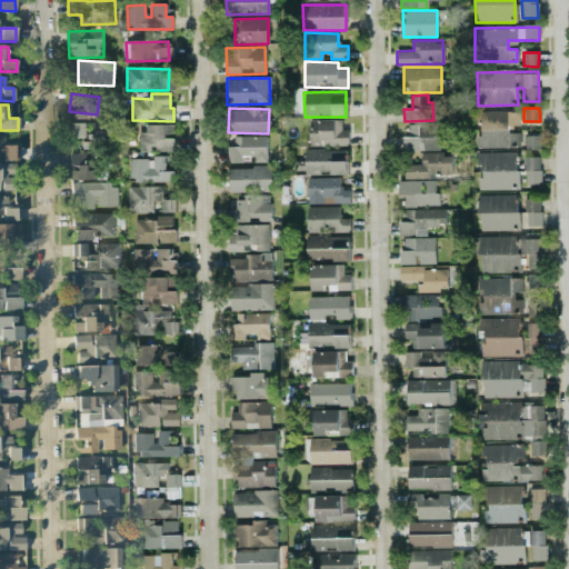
[(477,148),(518,147),(518,133),(508,133),(508,126),(519,126),(519,111),(477,111),(477,148)]
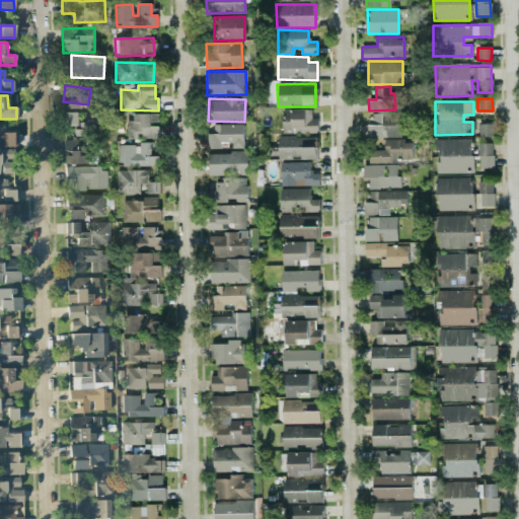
[(282,133),(318,133),(318,118),(306,118),(306,109),(282,109),(282,133)]
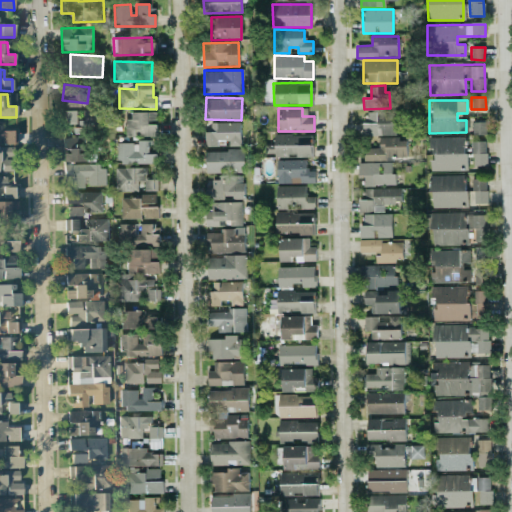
[(74,133),(102,133),(101,110),(80,110),(79,110),(67,110),(67,124),(73,124),(74,133)]
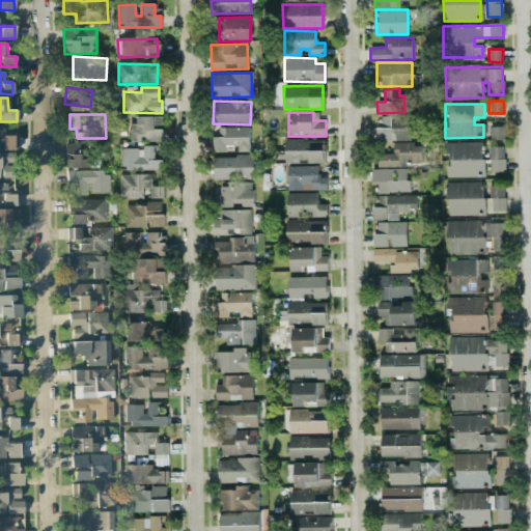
[(162,141),(162,127),(163,127),(163,116),(137,116),(137,124),(131,124),(131,141),(162,141)]
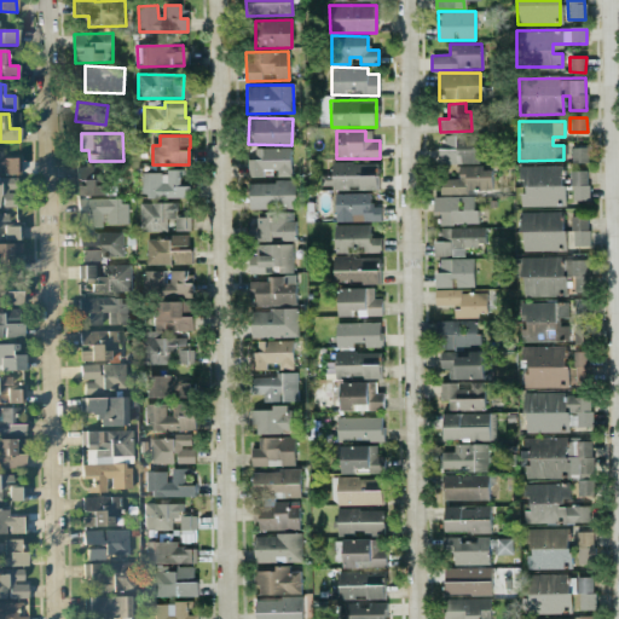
[(476,165),(478,137),(444,136),(443,150),(438,150),(438,162),(476,165)]
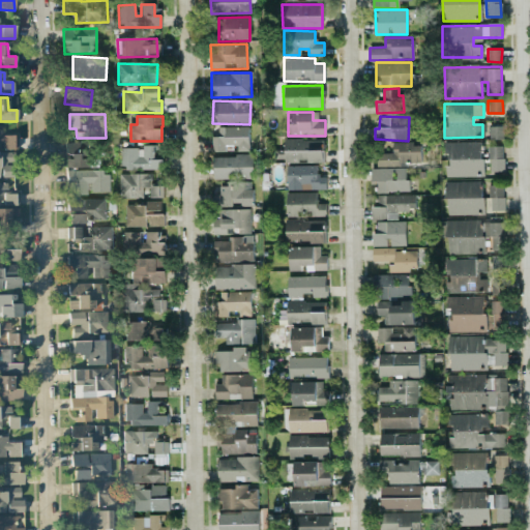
[(502,139),(502,125),(489,126),(489,139),(502,139)]
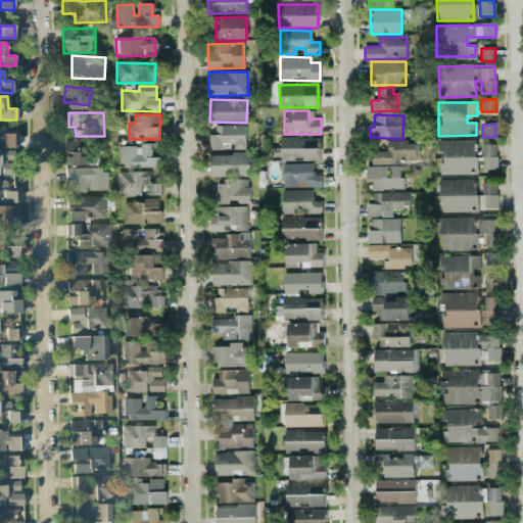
[(244,125),(216,125),(216,135),(209,135),(209,149),(232,149),(245,149),(244,125)]
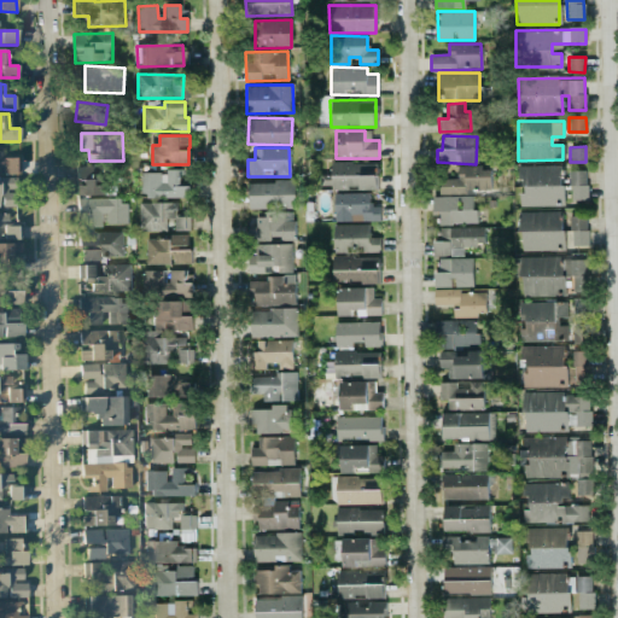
[(0,174),(16,175),(16,158),(1,158),(1,151),(0,151),(0,174)]
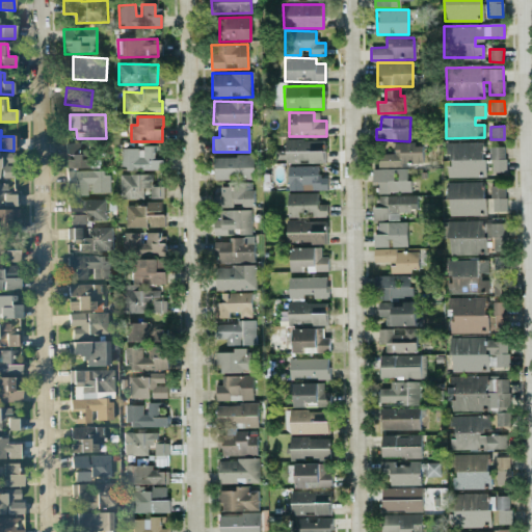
[(324,162),(324,139),(285,140),(285,163),(324,162)]
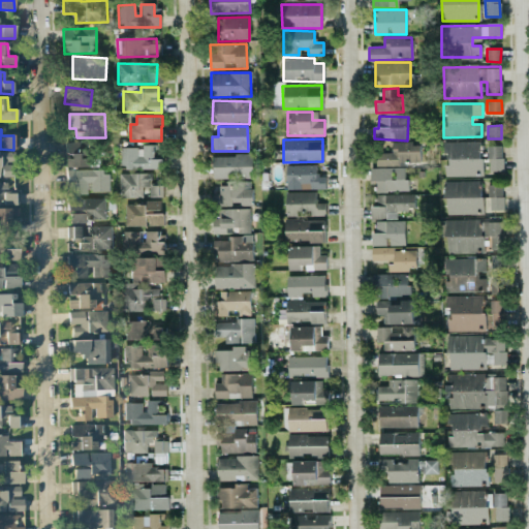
[(65,143),(66,154),(73,154),(73,158),(66,158),(66,167),(98,166),(98,158),(88,158),(88,142),(65,143)]
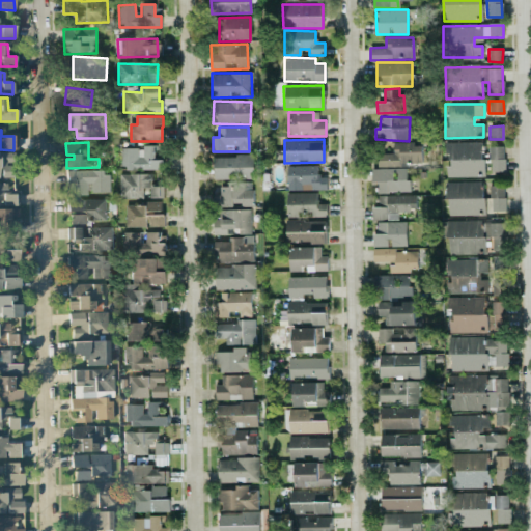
[(447,177),(483,176),(483,142),(444,143),(444,160),(447,159),(447,177)]
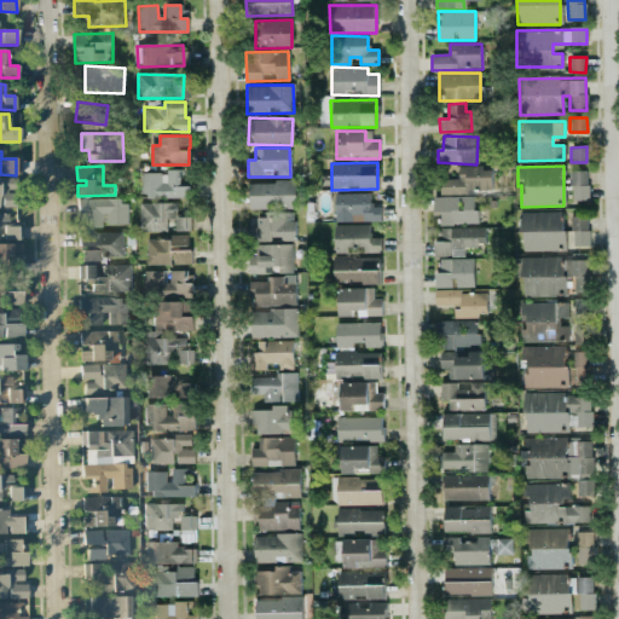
[(440,192),(491,192),(491,167),(458,167),(458,178),(440,179),(440,192)]
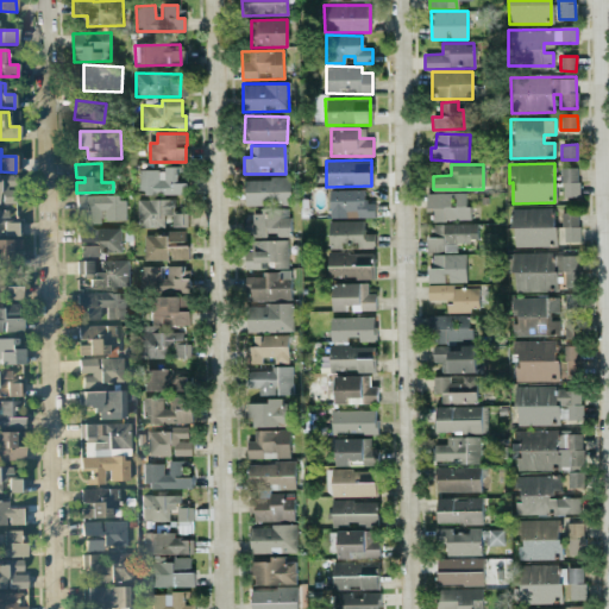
[(187,194),(187,181),(182,181),(182,167),(161,168),(161,170),(138,170),(138,195),(187,194)]
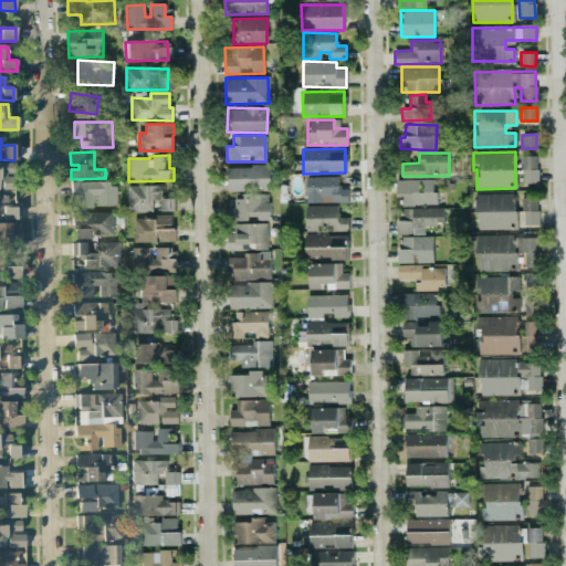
[(537,156),(522,156),(522,182),(537,184),(537,156)]
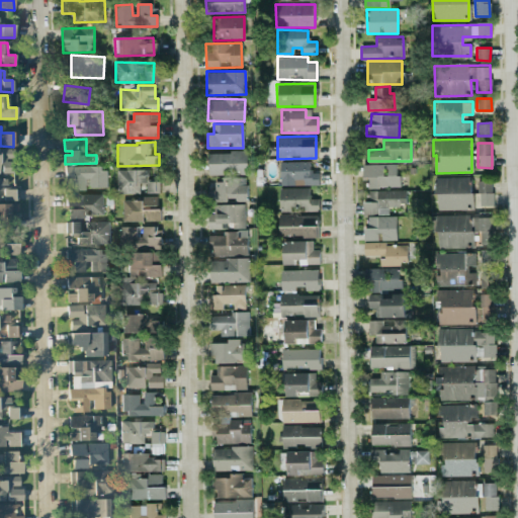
[(0,173),(1,174),(17,173),(16,151),(0,151),(0,173)]
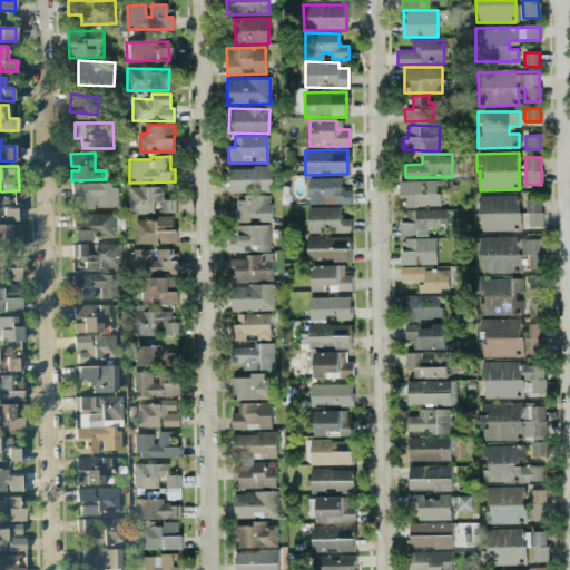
[(272,167),(228,167),(229,193),(272,192),(272,167)]
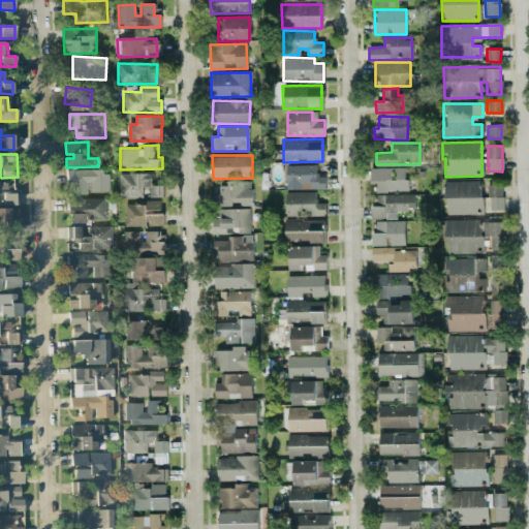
[(286,189),(325,189),(325,175),(316,175),(316,165),(286,165),(286,189)]
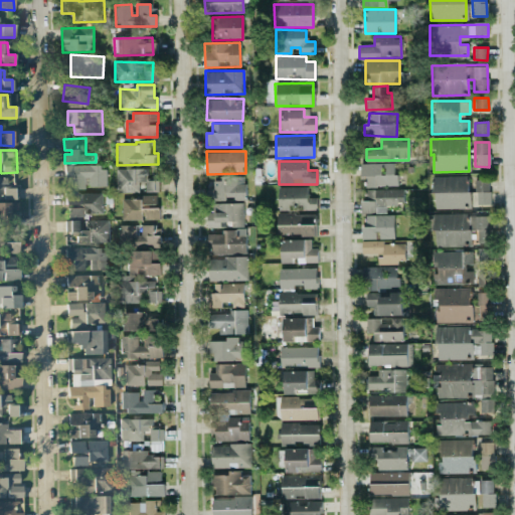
[(397,186),(397,175),(393,175),(393,163),(361,164),(361,177),(365,177),(365,187),(397,186)]
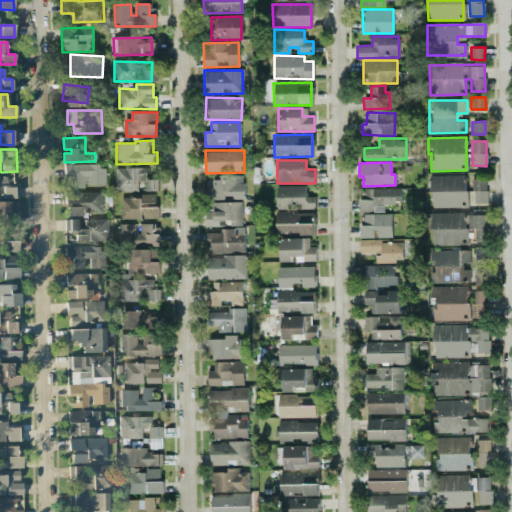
[(105,185),(105,164),(64,165),(64,177),(74,177),(74,188),(84,187),(84,185),(105,185)]
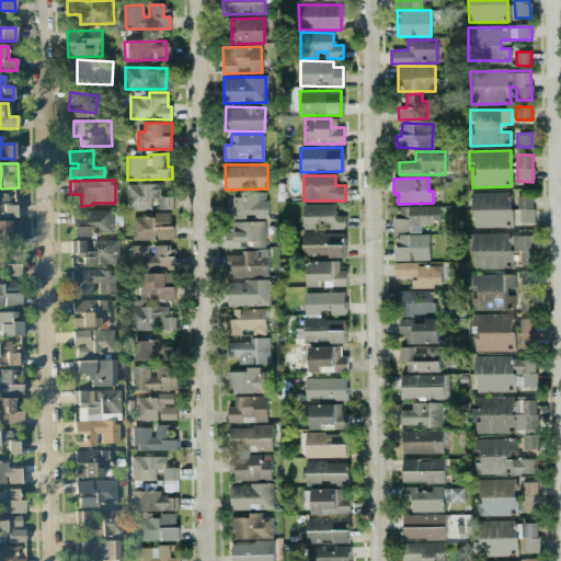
[(150,197),(159,197),(159,183),(125,184),(126,209),(150,209),(150,197)]
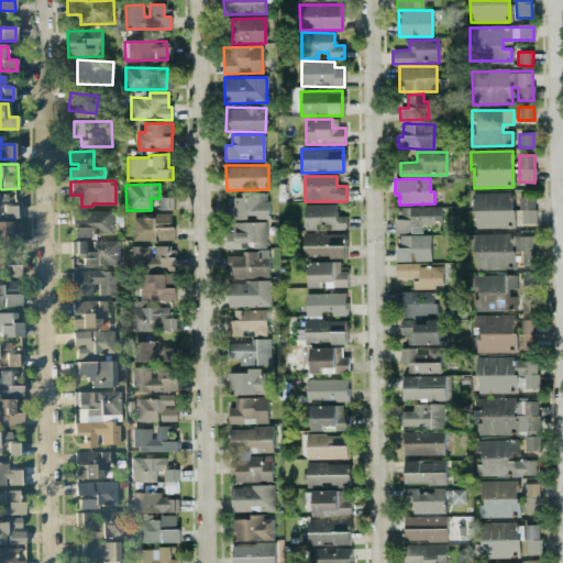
[(267,220),(267,192),(241,192),(241,198),(233,198),(232,206),(225,206),(224,219),(267,220)]
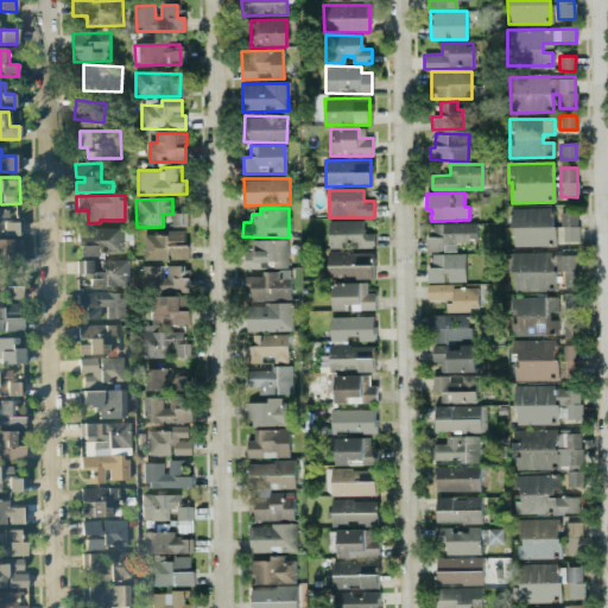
[(512,247),(553,246),(553,208),(511,208),(512,247)]
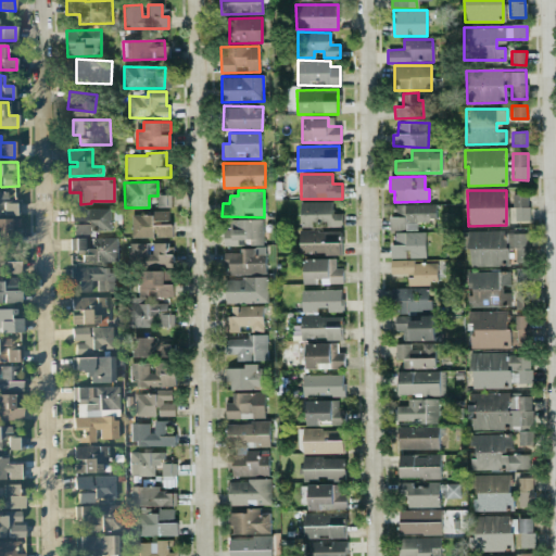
[(0,192),(0,216),(15,216),(15,203),(7,203),(7,192),(0,192)]
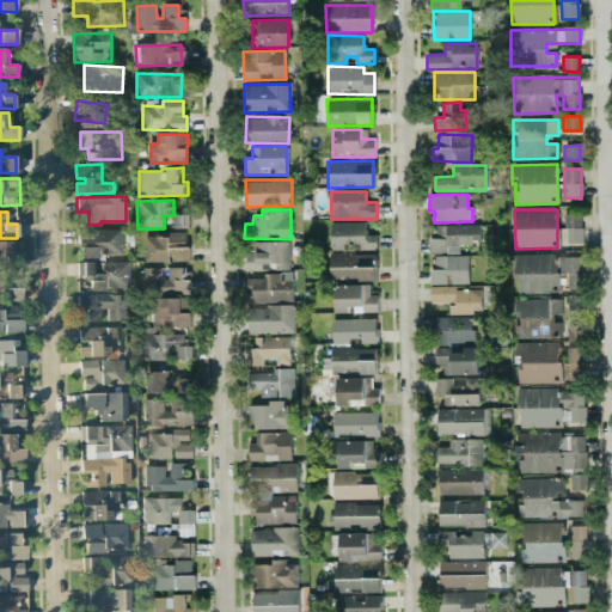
[(581,243),(582,215),(565,214),(564,243),(581,243)]
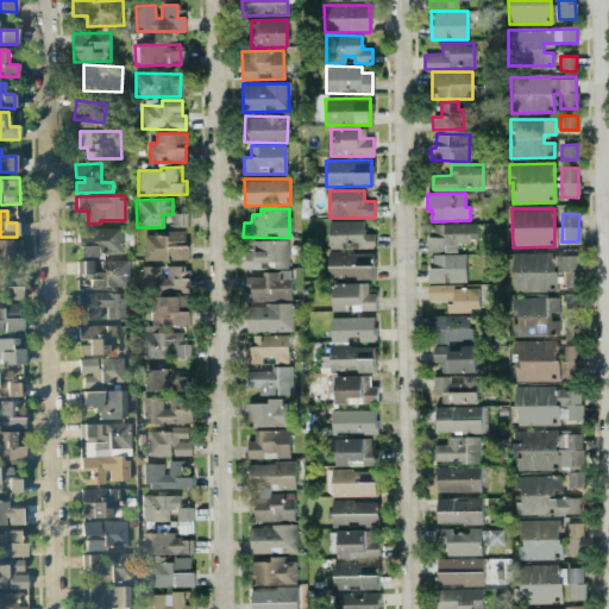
[(330,220),(328,248),(341,249),(343,244),(357,244),(357,249),(375,249),(375,233),(363,233),(363,221),(330,220)]
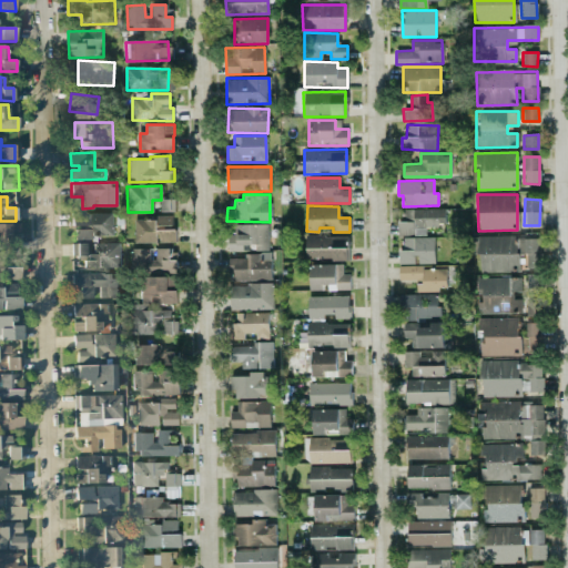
[(112,212),(71,213),(72,226),(89,225),(89,230),(75,230),(75,241),(91,240),(91,236),(113,235),(112,212)]
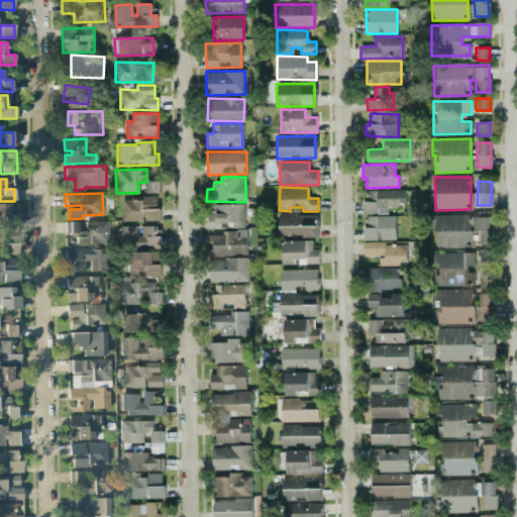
[(122,199),(122,221),(143,220),(158,220),(158,198),(122,199)]
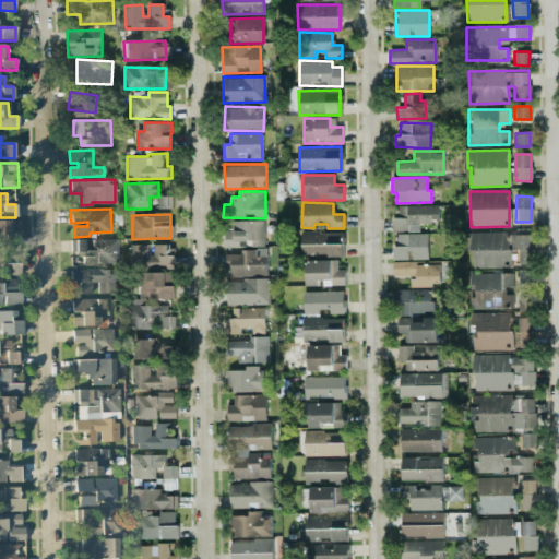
[(11,221),(0,219),(0,236),(10,237),(11,221)]
